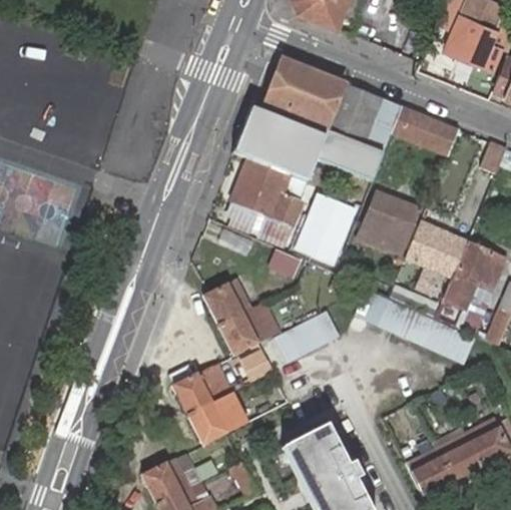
[(295,0),(300,10),(338,25),(348,0),(295,0)]
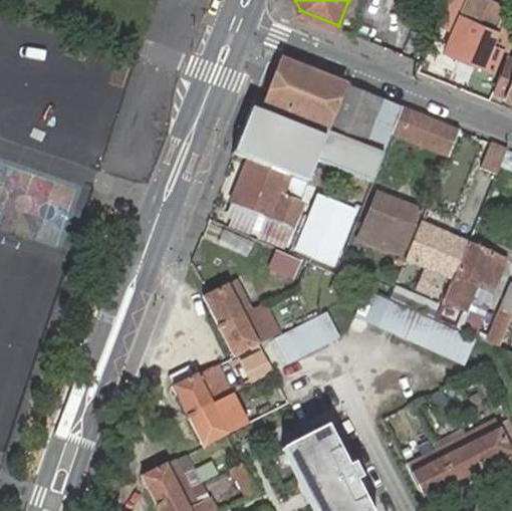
[(348,0),(346,7),(360,12),(364,0),(348,0)]
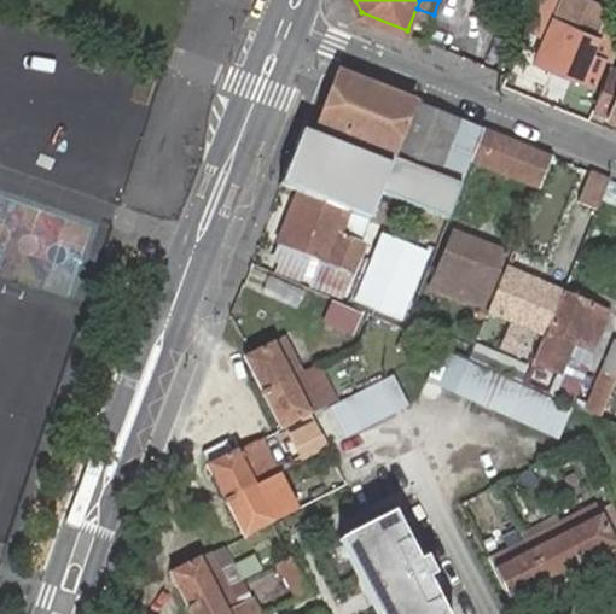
[(598,31),(604,17),(579,7),(581,0),(562,0),(556,16),(555,16),(538,57),(594,80),(604,54),(592,50),(598,34),(598,31)]
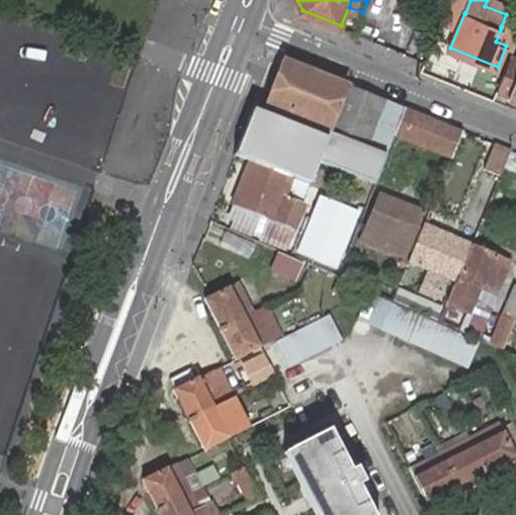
[(510,5),(498,0),(487,0),(485,6),(506,14),(510,5)]
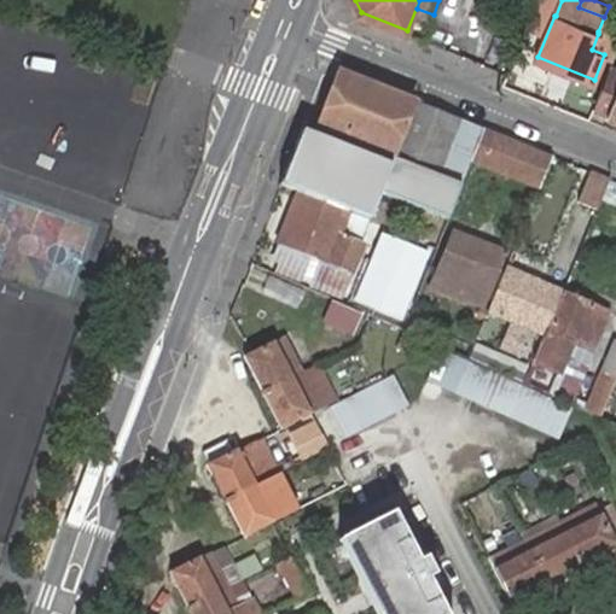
[(612,35),(604,17),(598,31),(598,34),(592,50),(604,54),(612,35)]
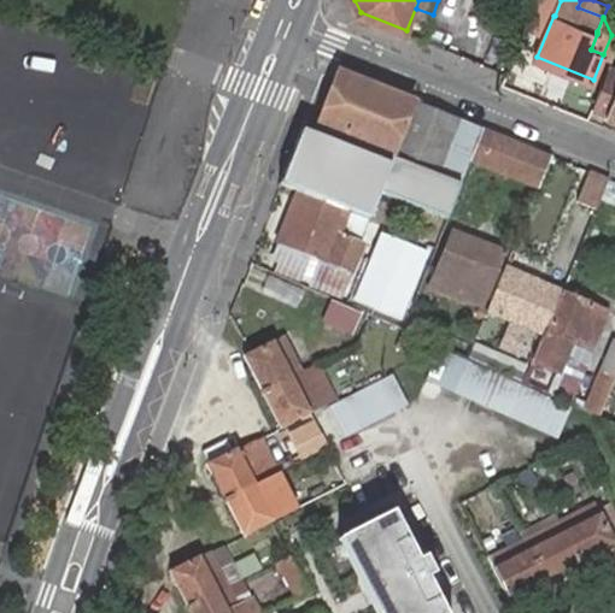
[(614,65),(610,64),(593,106),(608,111),(614,113),(614,65)]
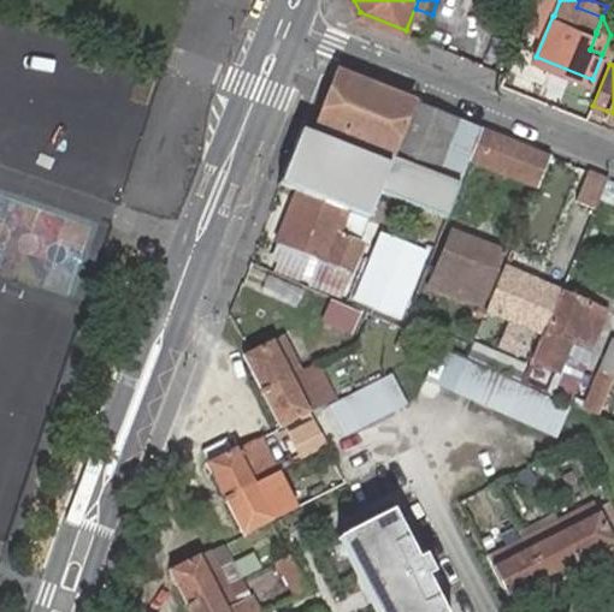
[(414,97),(341,69),(318,125),(325,128),(349,137),(347,143),(366,152),(369,146),(391,154),(438,172),(460,117),(414,97)]
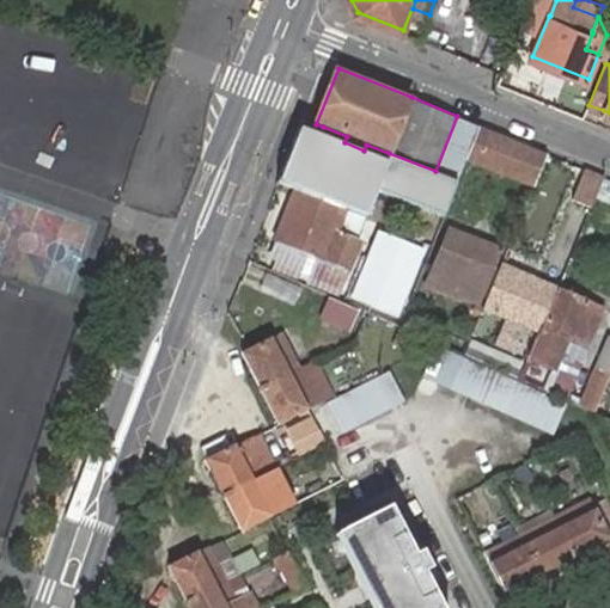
[(549,152),(480,124),(469,155),(536,183),(549,152)]
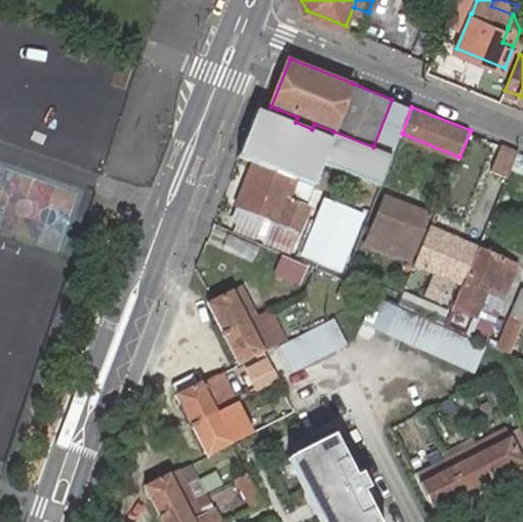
[(266,120),(269,113),(256,109),(253,115),(266,120)]
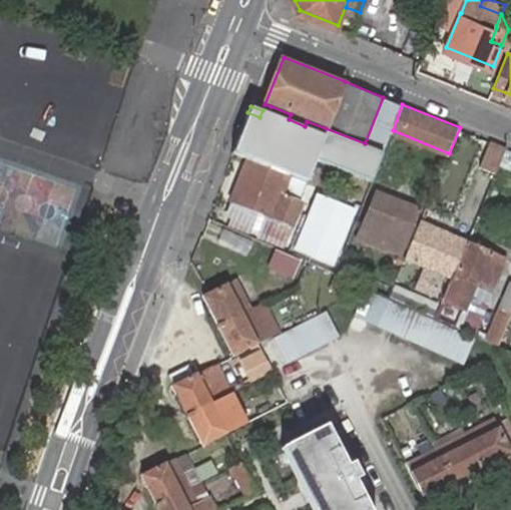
[(269,112),(263,110),(260,117),(373,161),(380,163),(384,152),(365,144),(365,143),(326,128),(307,121),(305,126),(289,119),(291,114),(271,106),(269,112)]
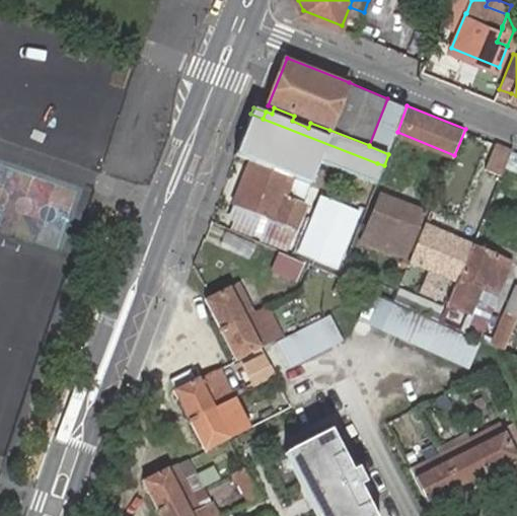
[(250,114),(235,153),(252,160),(293,176),(300,179),(311,183),(321,159),(377,181),(384,165),(377,163),(263,119),(250,114)]
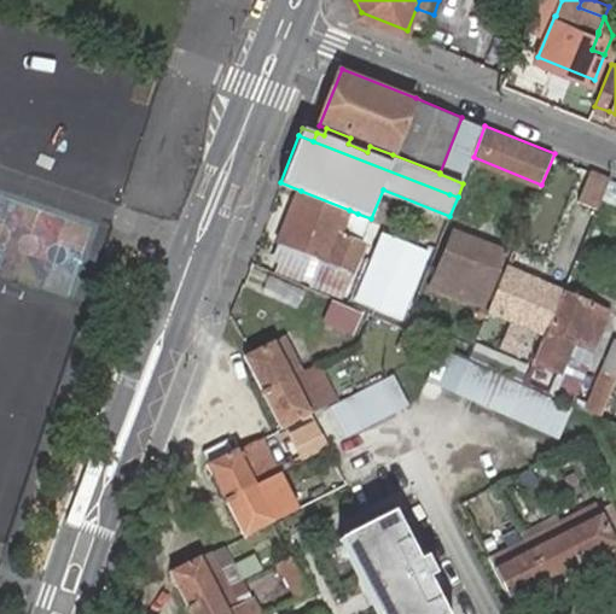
[(587,168),(575,198),(596,205),(608,175),(587,168)]
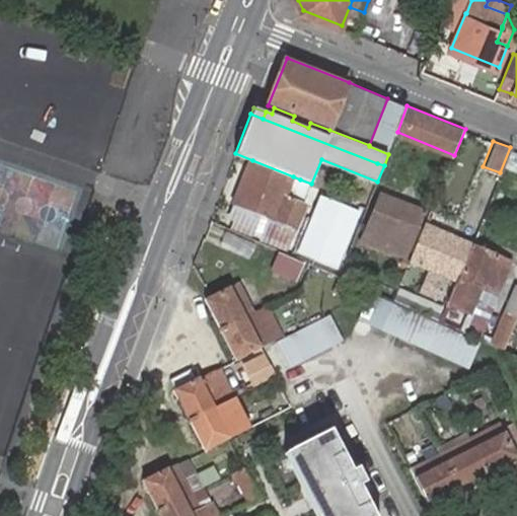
[(0,444),(15,448),(68,251),(28,240),(40,199),(19,164),(22,154),(9,161),(2,189),(0,188),(0,444)]
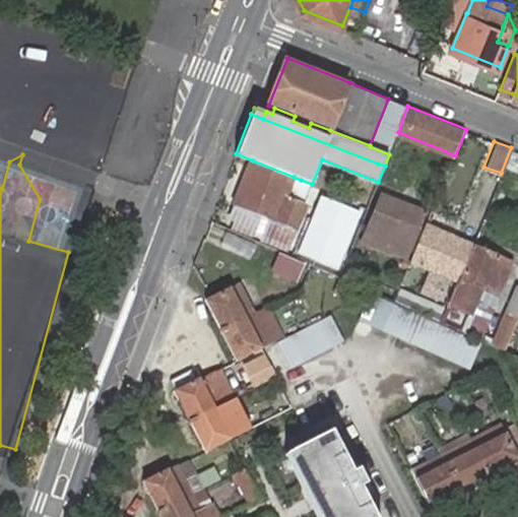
[(271,215),(268,223),(294,236),(307,202),(344,217),(336,239),(354,246),(369,207),(312,184),(301,180),(294,198),(286,195),(294,177),(253,160),(235,206),(255,214),(257,209),(271,215)]
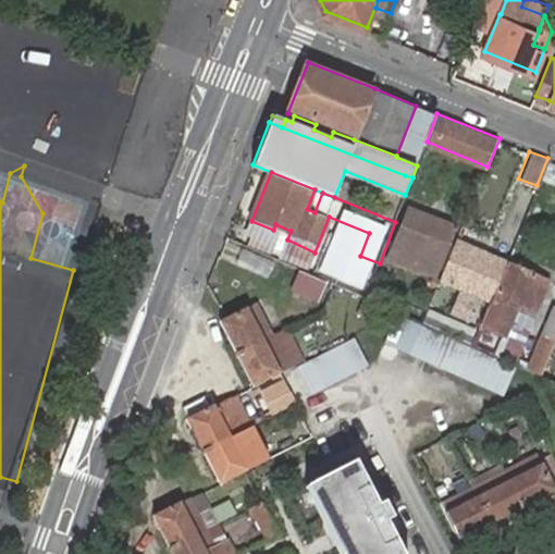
[(440,270),(457,226),(410,208),(391,257),(422,270),(424,263),(440,270)]
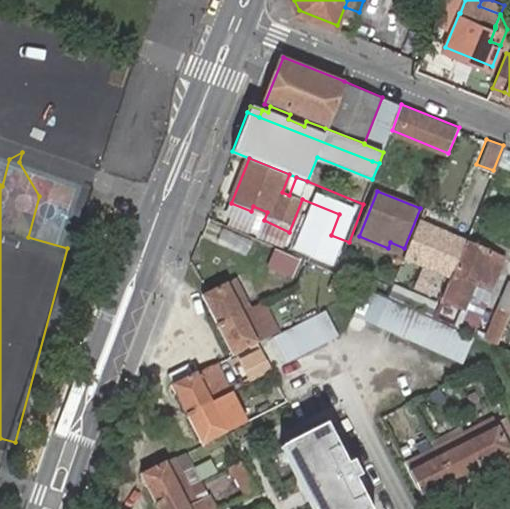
[(218,203),(212,217),(251,234),(257,220),(218,203)]
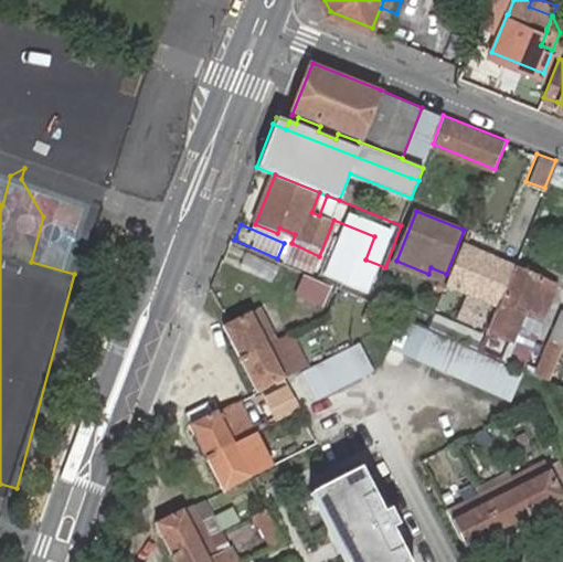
[(319,256),(291,243),(287,255),(316,267),(319,256)]
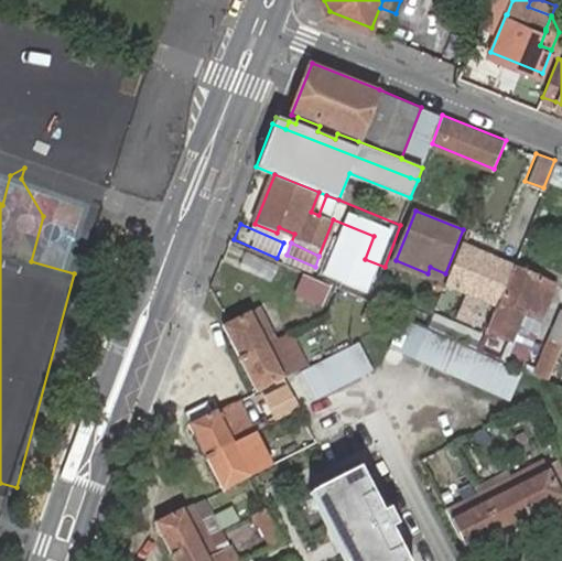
[(497,303),(514,263),(464,243),(447,281),(469,292),(460,315),(473,322),(484,298),(497,303)]
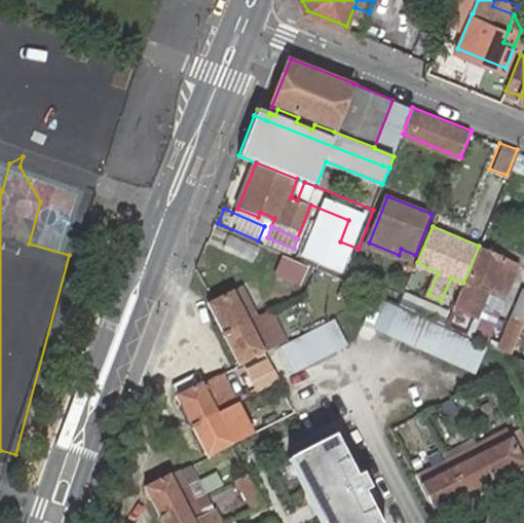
[(487,290),(502,255),(482,247),(468,282),(487,290)]
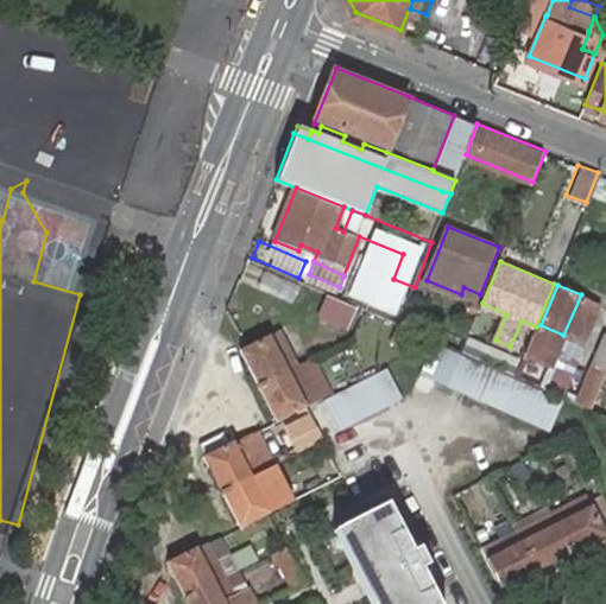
[(323,292),(313,315),(345,329),(354,306),(323,292)]
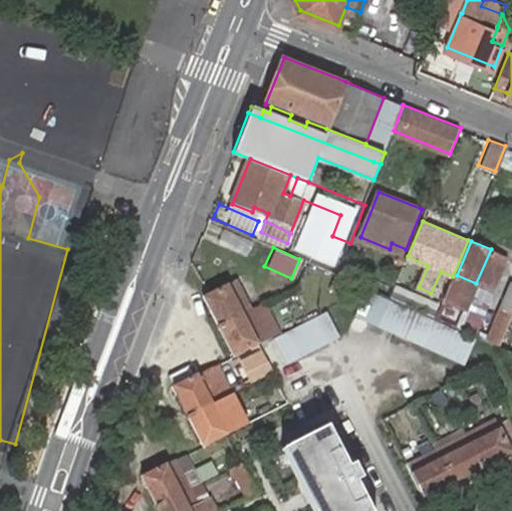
[(355,281),(365,285),(367,286),(390,296),(394,285),(344,263),(340,274),(355,281)]
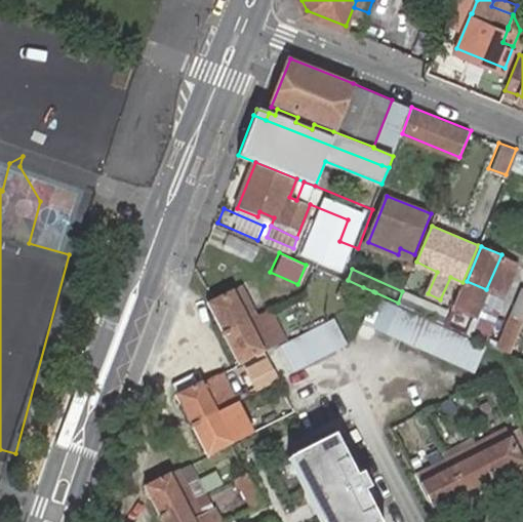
[(345,279),(338,290),(358,298),(363,287),(348,280),(345,279)]
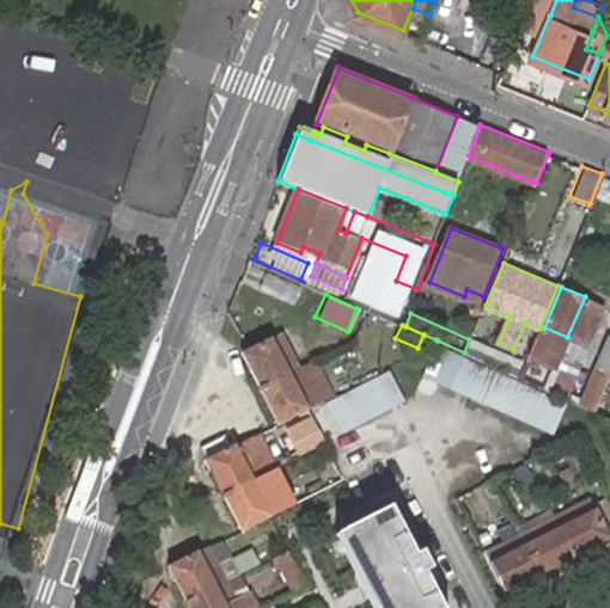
[(284,331),(272,336),(281,352),(292,347),(284,331)]
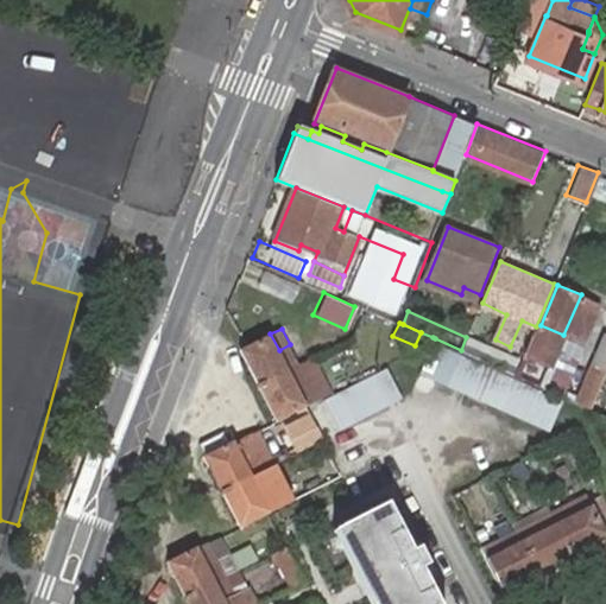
[(270,334),(250,344),(250,345),(242,348),(250,361),(260,381),(259,382),(259,385),(289,369),(300,363),(300,362),(290,344),(279,350),(270,334)]
